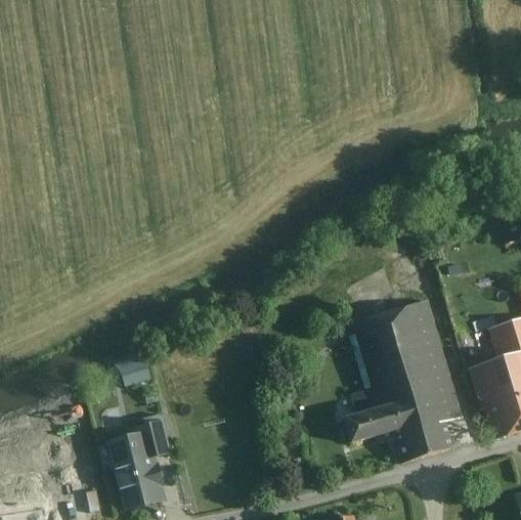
[(428,298),(349,321),(375,408),(343,417),(351,444),(390,433),(399,464),(450,448),(442,423),(463,417),(428,298)]
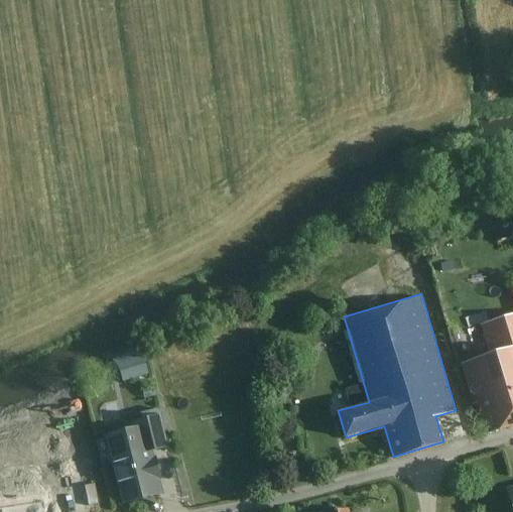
[(512,311),(479,323),(487,351),(458,360),(472,406),(487,401),(495,428),(512,422),(512,311)]
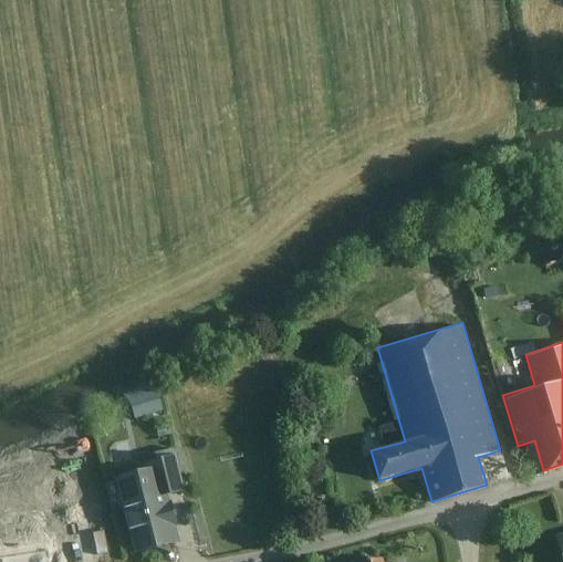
[(152,377),(121,387),(129,417),(162,408),(152,377)]
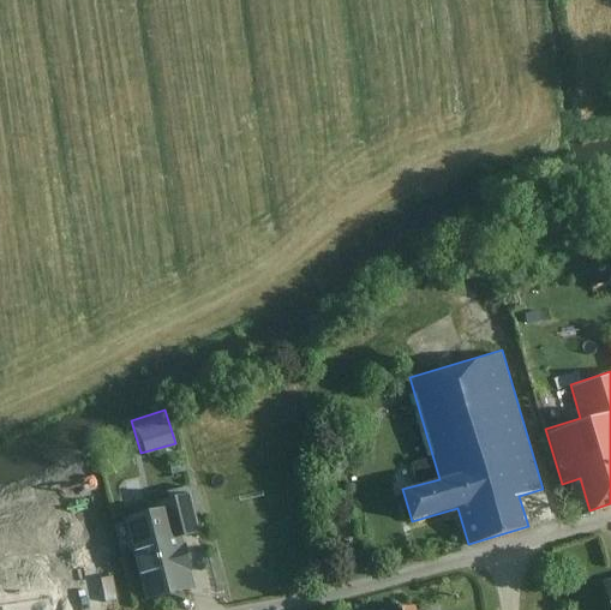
[(195,483),(155,492),(160,510),(127,518),(132,536),(126,537),(142,600),(196,587),(184,536),(207,531),(195,483)]
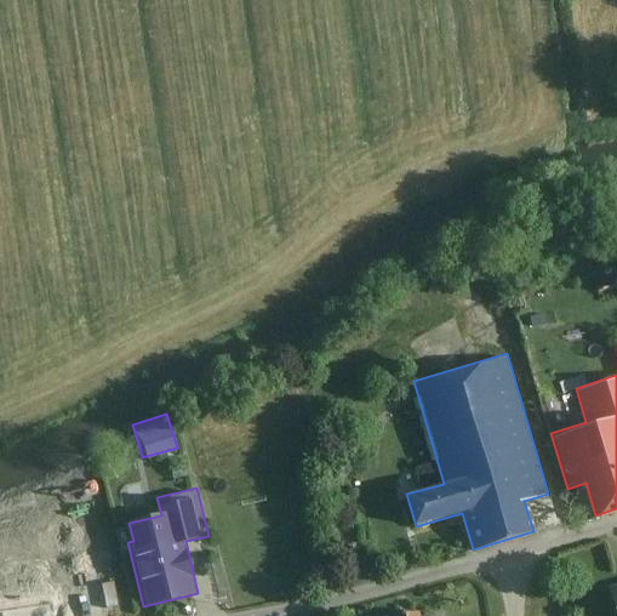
[(47,615),(43,582),(0,588),(0,615),(47,615)]
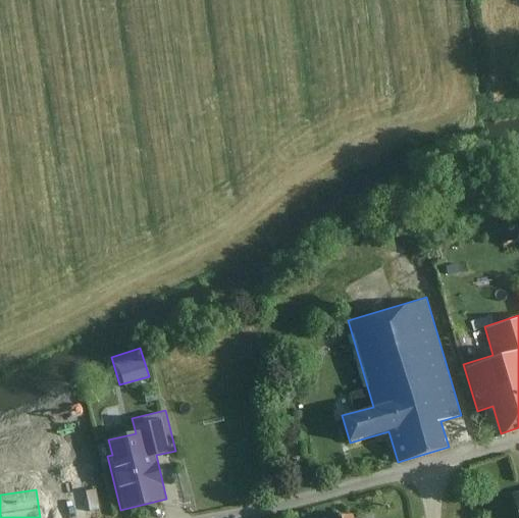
[(518,517),(518,490),(509,495),(516,517),(518,517)]
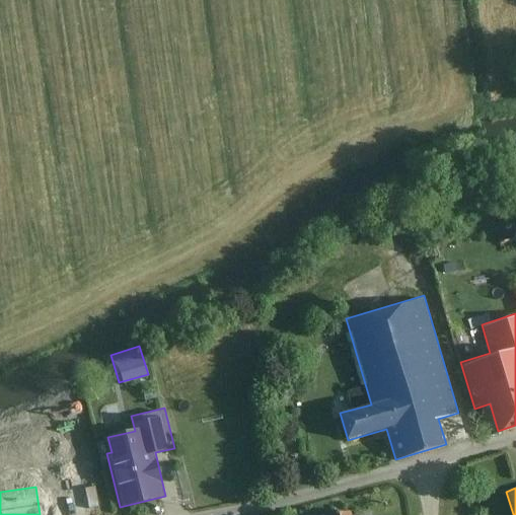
[(350,506),(327,511),(327,514),(367,514),(366,509),(351,513),(350,506)]
